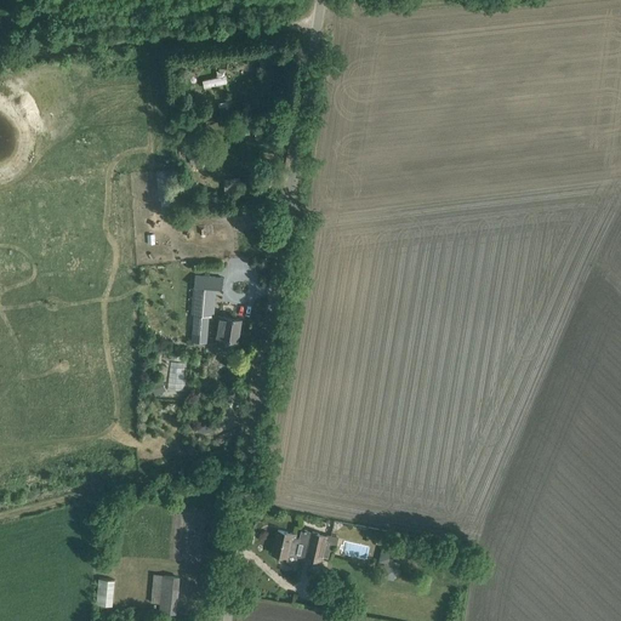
[(226,68),(218,69),(218,77),(204,78),(205,86),(227,84),(226,68)]
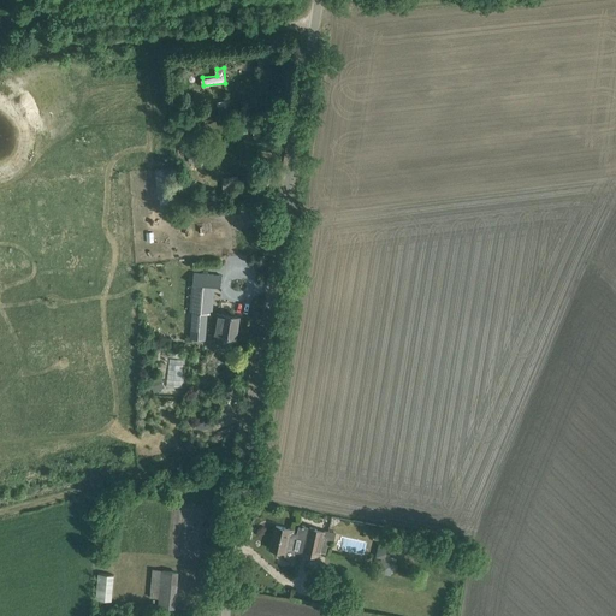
[(258,259),(250,262),(255,270),(261,267),(258,259)]
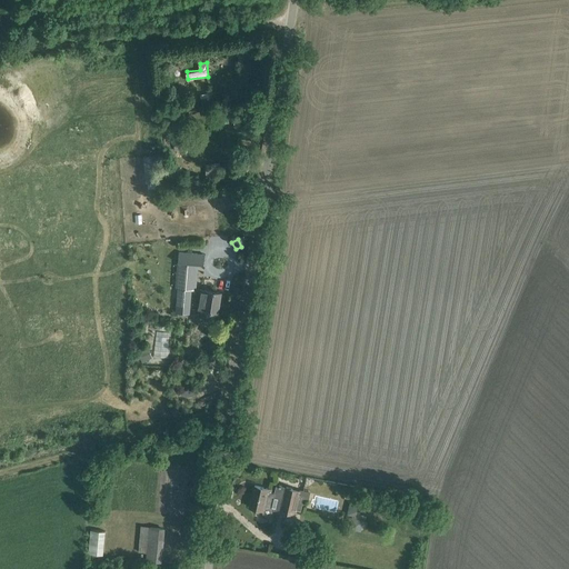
[(206,253),(180,251),(179,261),(180,261),(178,287),(179,288),(177,312),(189,313),(191,288),(198,289),(200,262),(205,263),(206,253)]
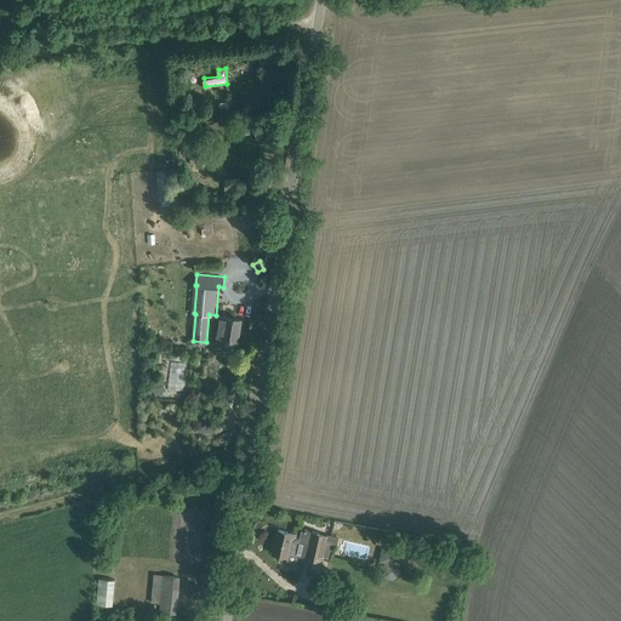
[(241,319),(218,315),(215,339),(217,339),(216,342),(218,346),(226,347),(228,343),(229,340),(238,341),(241,319)]
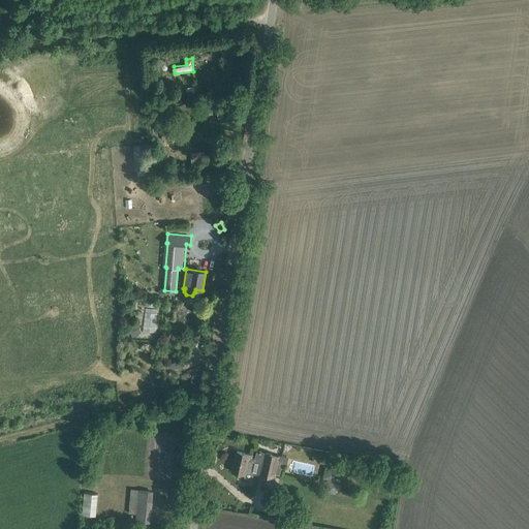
[(150,330),(156,330),(157,310),(145,310),(145,330),(150,331),(150,330)]
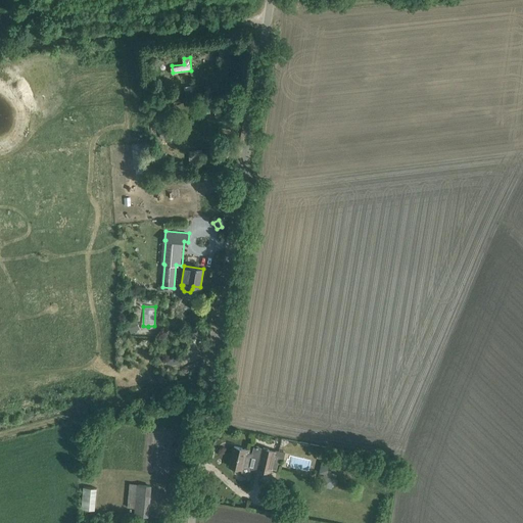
[(137,320),(128,323),(131,332),(140,329),(137,320)]
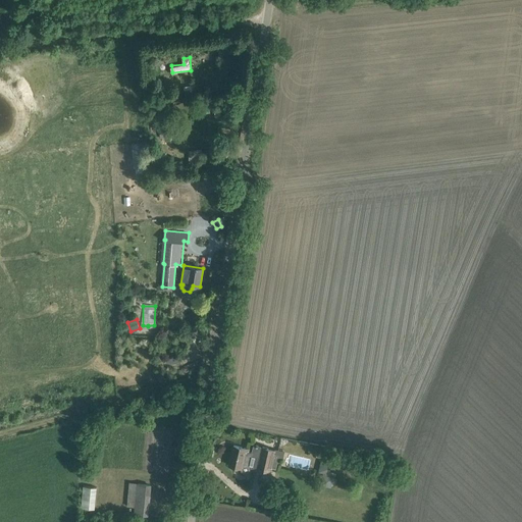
[(249,449),(233,445),(229,465),(240,468),(241,472),(245,474),(249,473),(251,469),(251,468),(258,469),(263,448),(254,446),(252,452),(248,452),(249,449)]
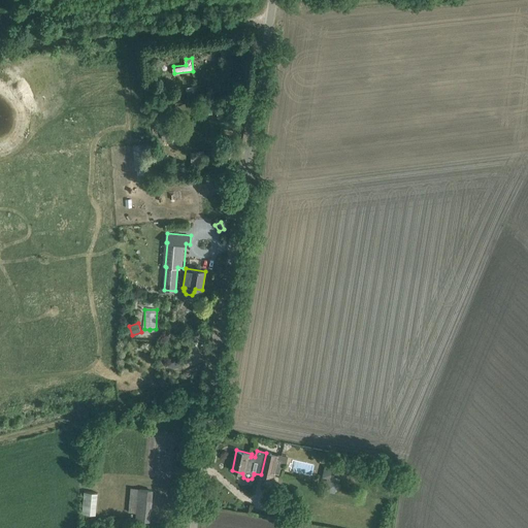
[(288,457),(266,453),(261,474),(274,477),(275,473),(279,474),(283,463),(287,463),(288,457)]
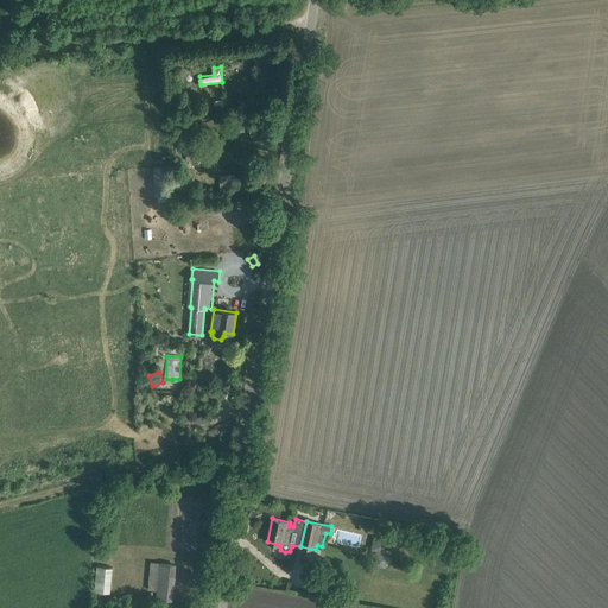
[(374,536),(369,556),(377,557),(375,562),(386,564),(386,561),(391,562),(392,556),(380,553),(381,550),(384,551),(385,548),(380,546),(382,538),(374,536)]
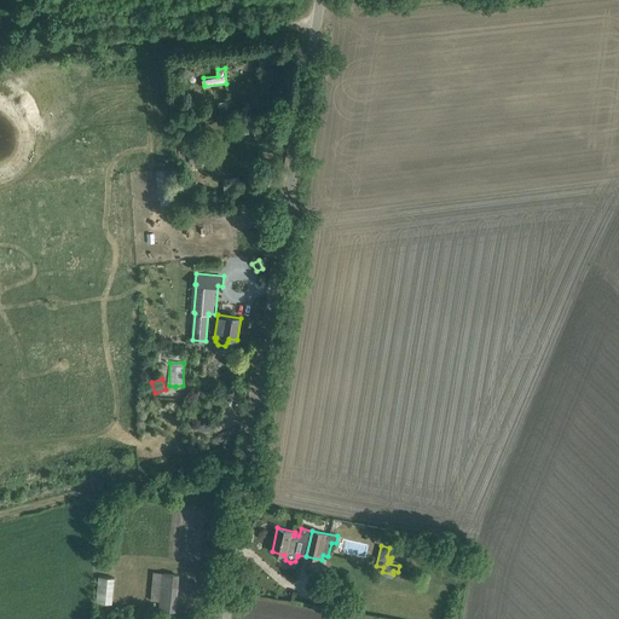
[(420,571),(417,580),(426,582),(427,574),(427,572),(420,571)]
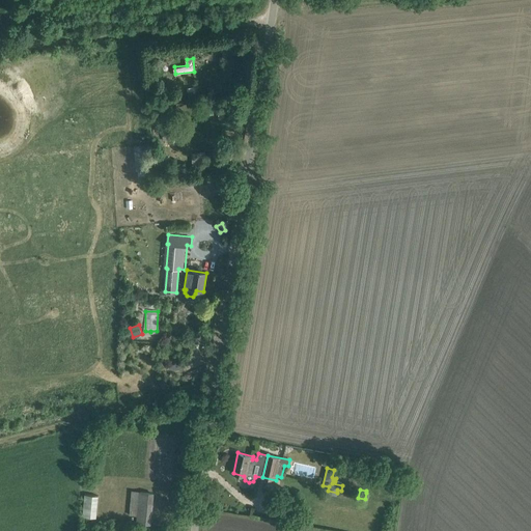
[(152,494),(131,492),(130,515),(137,515),(137,522),(150,523),(152,494)]
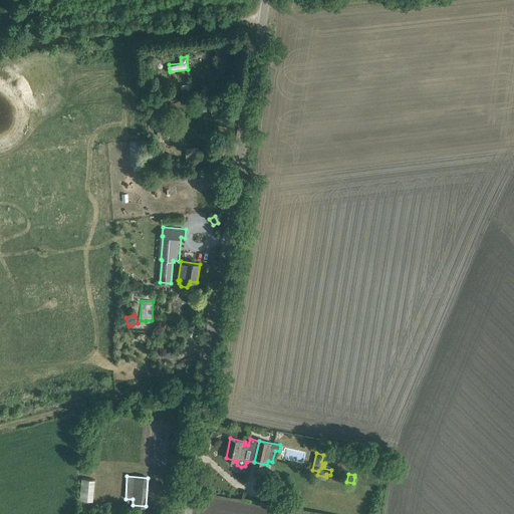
[(92,501),(94,479),(81,479),(80,500),(92,501)]
